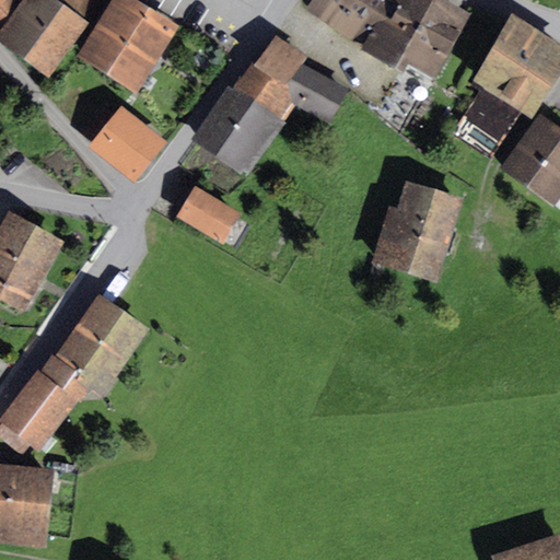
[(0,0),(0,27),(20,0),(0,0)]
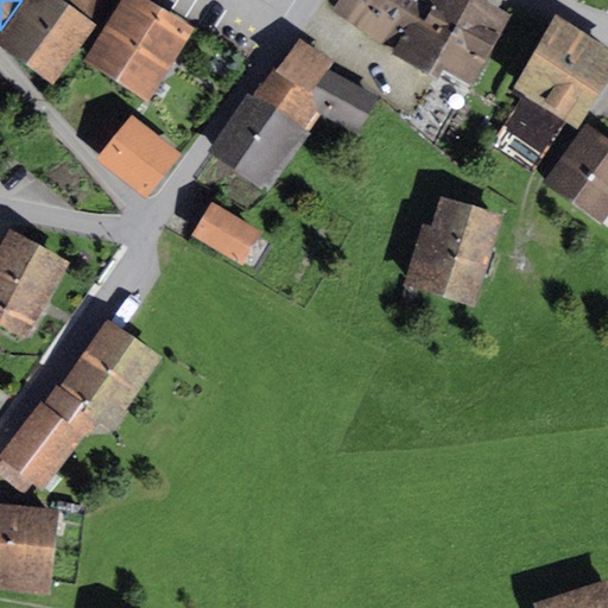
[(21,0),(0,30),(0,45),(54,83),(95,25),(93,23),(107,4),(101,0),(21,0)]
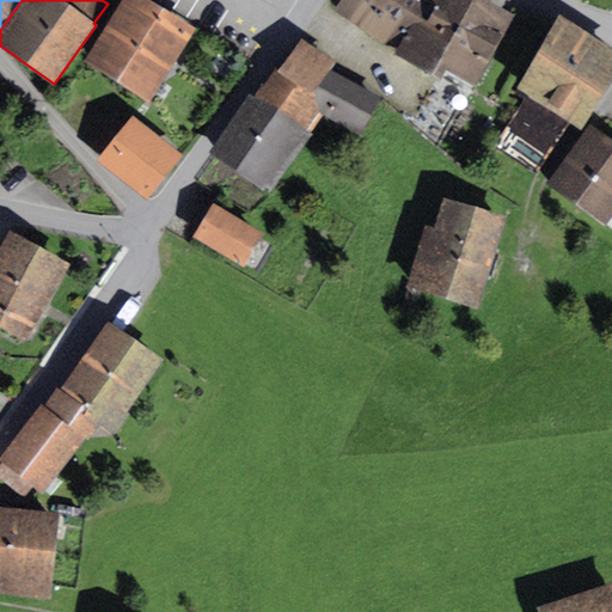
[(195,29),(150,0),(121,0),(83,60),(148,102),(195,29)]
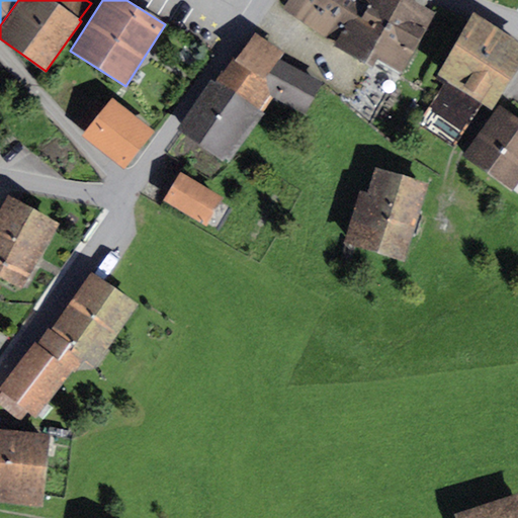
[(358,0),(287,0),(283,8),(335,42),(358,0)]
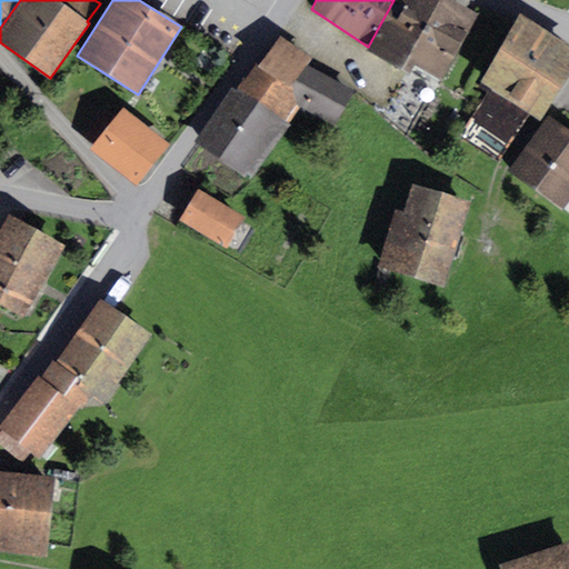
[(479,15),(453,0),(393,0),(368,47),(367,50),(410,71),(415,65),(440,78),(479,15)]
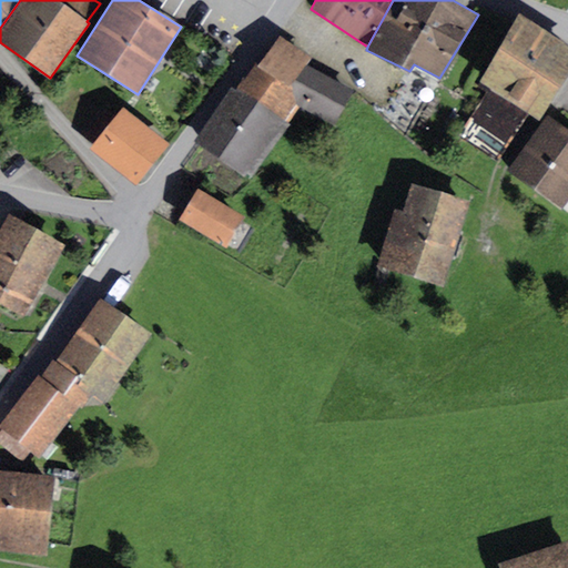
[(567,72),(567,47),(519,17),(479,81),(488,87),(457,137),(496,161),(528,110),(539,118),(567,72)]
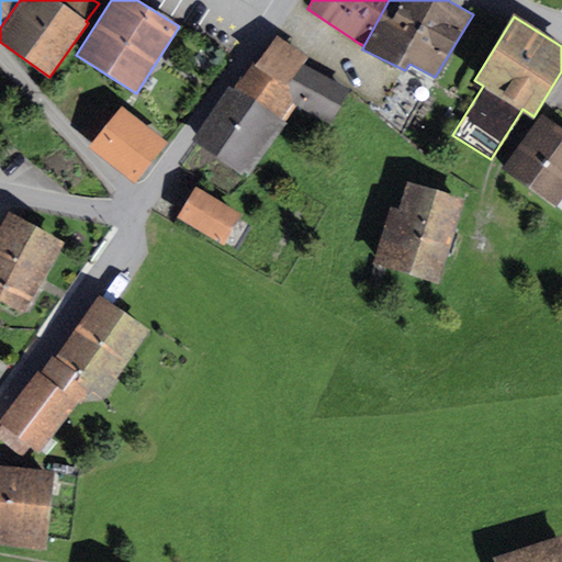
[(277,34),(254,68),(290,90),(295,102),(298,103),(330,122),(349,88),(308,56),(277,34)]
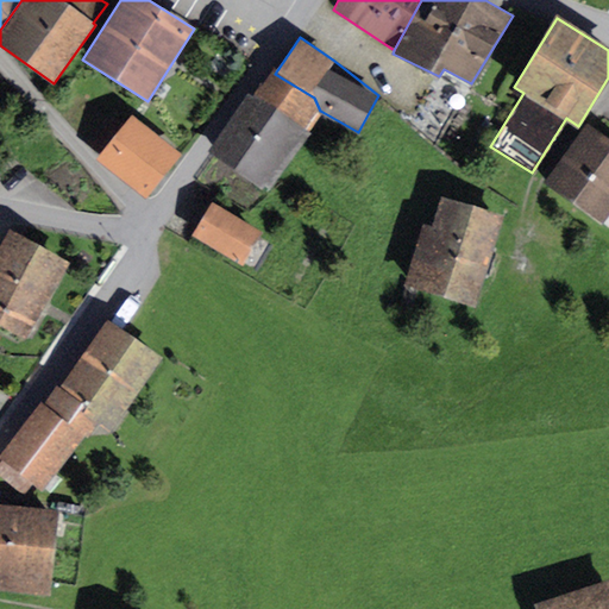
[(314,98),(275,74),(271,70),(255,96),(250,92),(208,151),(263,189),(265,186),(268,187),(322,112),(320,111),(314,98)]
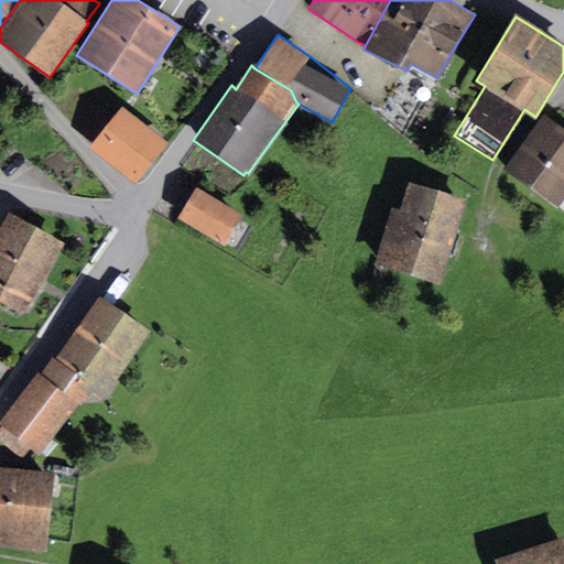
[(167,143),(122,107),(89,147),(134,183),(167,143)]
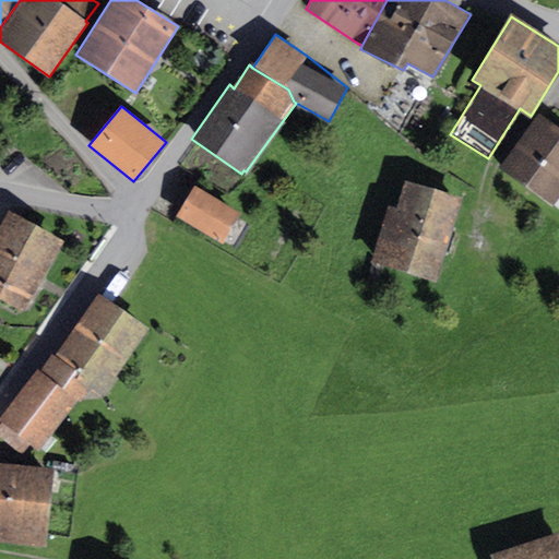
[(558,195),(558,127),(538,113),(499,167),(552,205),(558,195)]
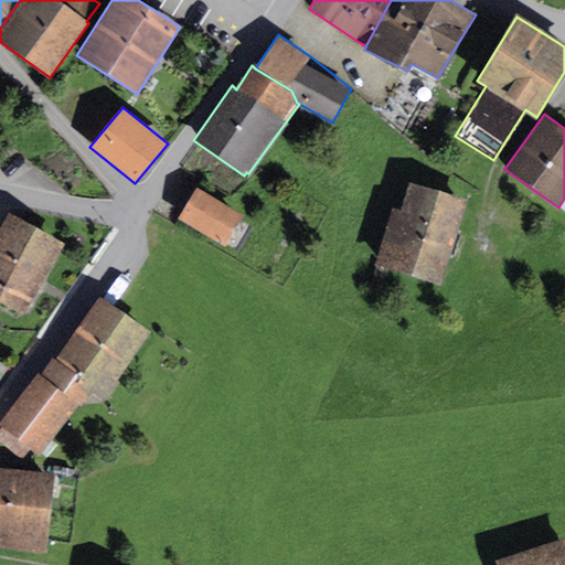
[(466,200),(409,182),(401,210),(393,206),(376,264),(440,283),(466,200)]
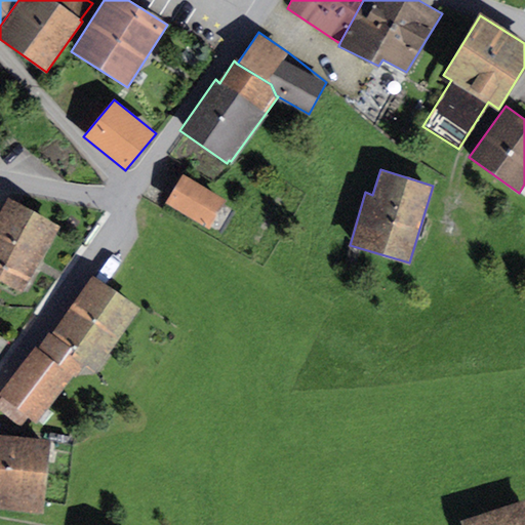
[(227,199),(184,173),(166,203),(209,229),(227,199)]
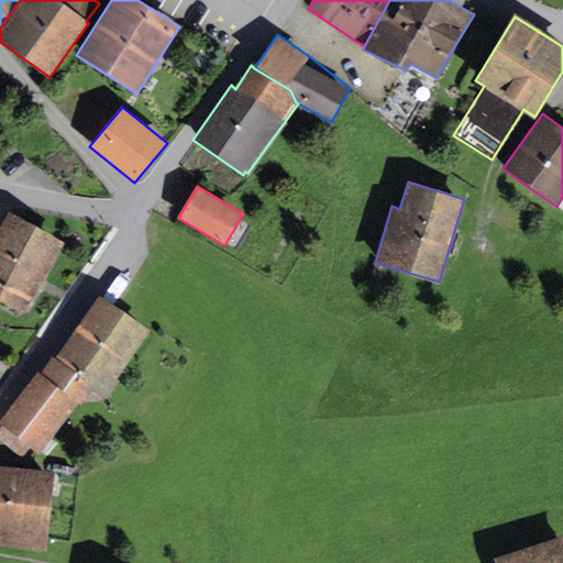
[(64,243),(9,212),(0,228),(0,300),(24,315),(64,243)]
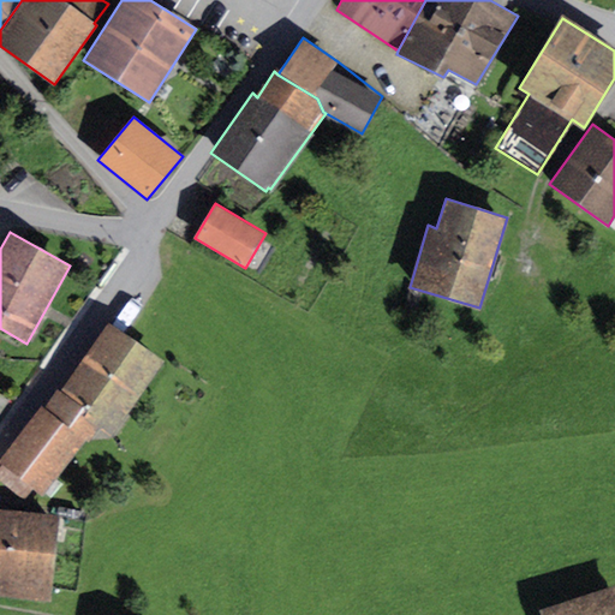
[(166,360),(106,320),(59,389),(87,408),(82,416),(97,427),(113,437),(166,360)]
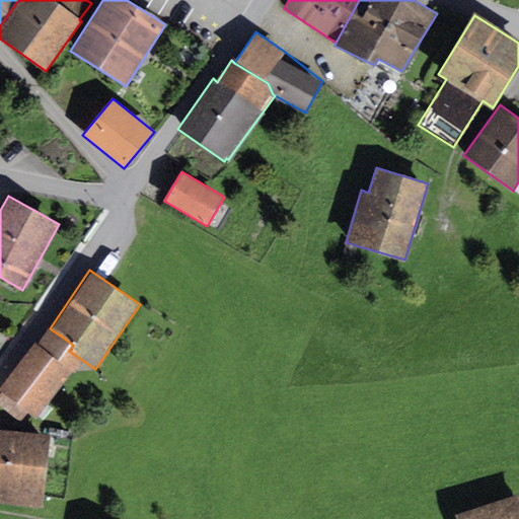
[(50,328),(49,326),(38,342),(33,340),(0,384),(0,404),(20,420),(27,411),(35,417),(71,368),(75,370),(82,360),(69,351),(73,345),(50,328)]
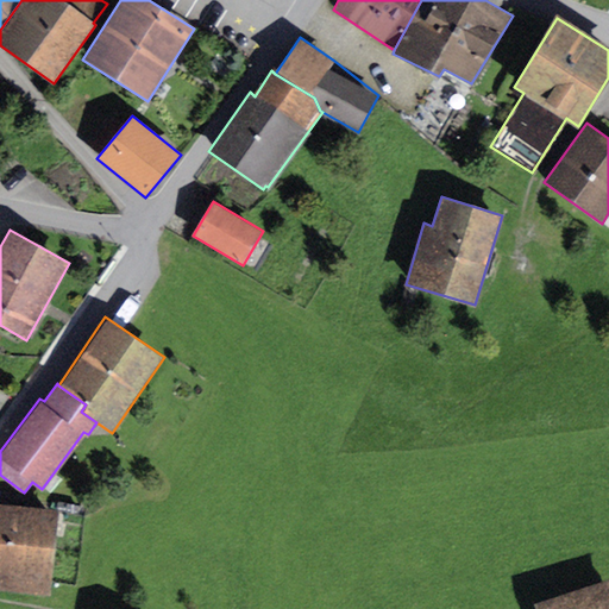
[(0,591),(48,597),(56,510),(0,503),(0,591)]
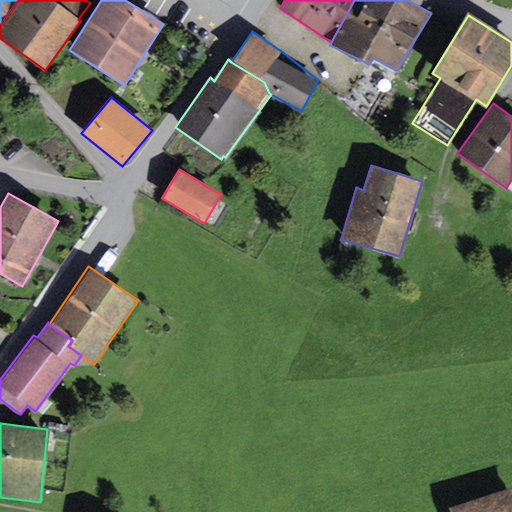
[(511,511),(511,486),(448,508),(449,511),(511,511)]
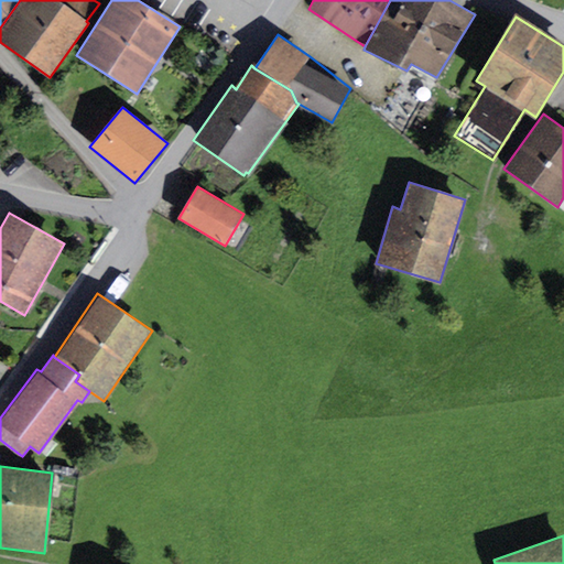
All buildings are outlined.
